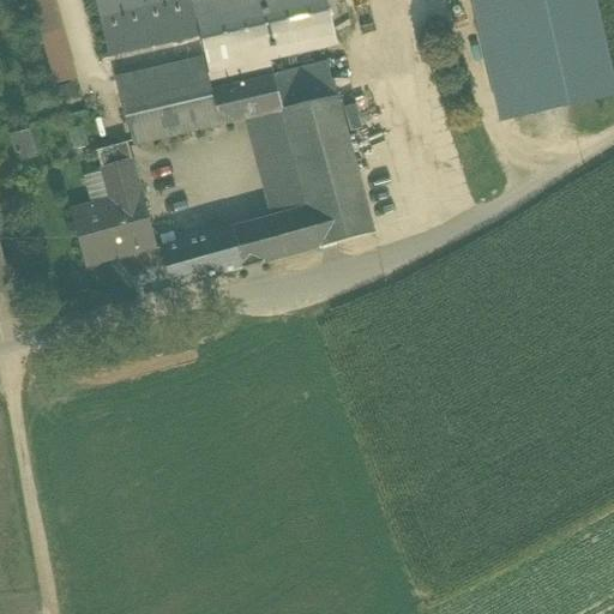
[(35,13),(30,0),(19,0),(24,16),(35,13)]
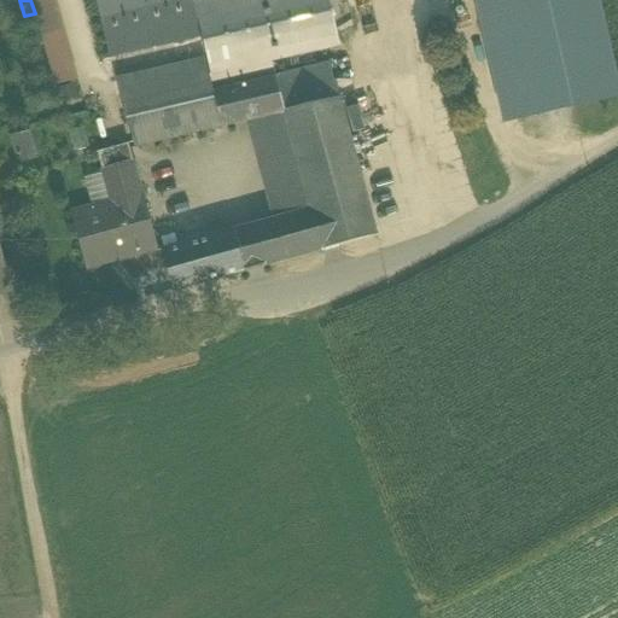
[(30,0),(35,13),(56,86),(74,80),(50,0),(30,0)]
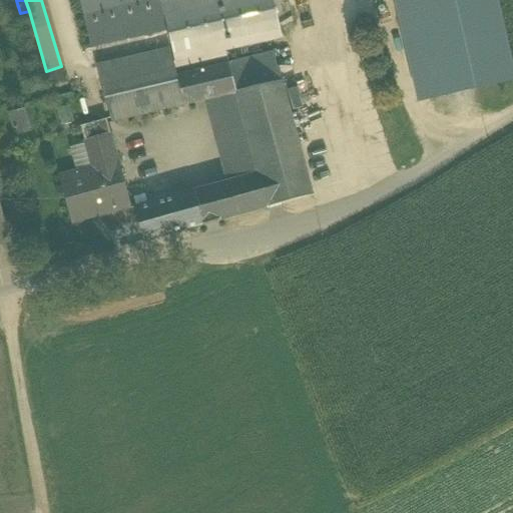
[(78,0),(82,13),(140,0),(78,0)]
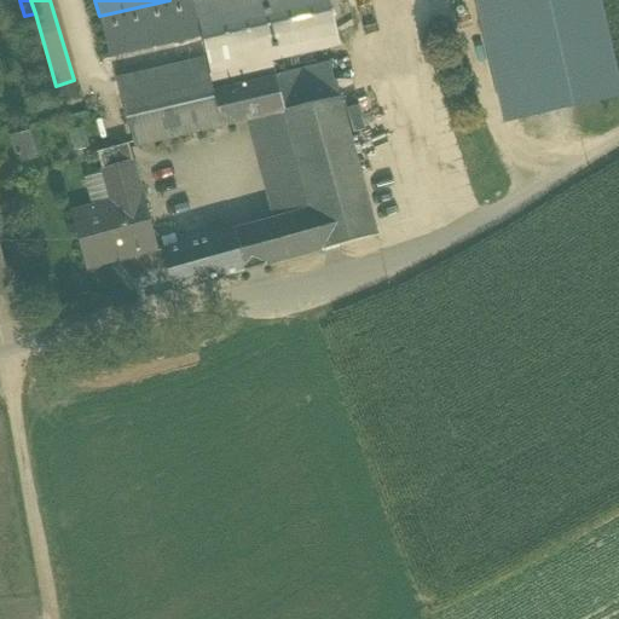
[(201,38),(194,0),(169,0),(99,16),(109,58),(201,38)]
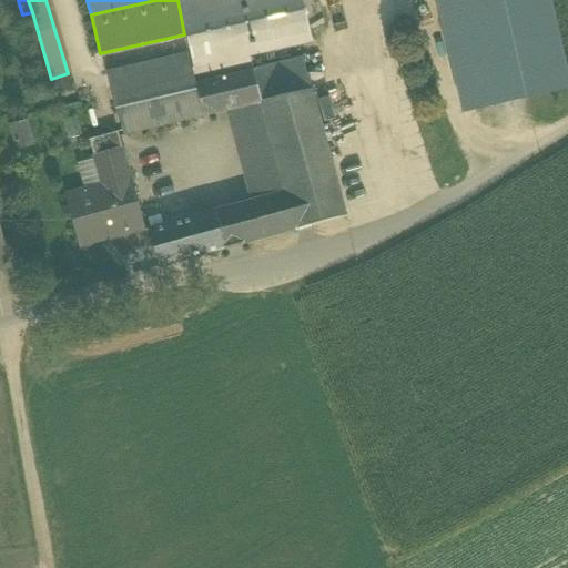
[(122,137),(203,118),(193,84),(253,70),(250,57),(311,42),(301,0),(178,0),(184,34),(189,54),(192,69),(190,69),(186,54),(105,74),(122,137)]
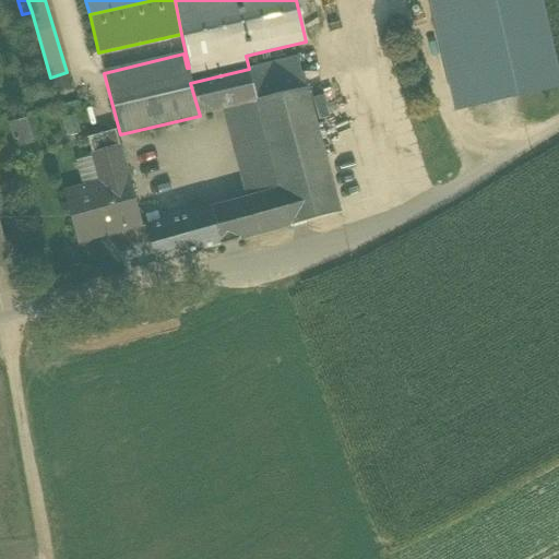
[(449,0),(427,0),(453,113),(473,106),(449,0)]
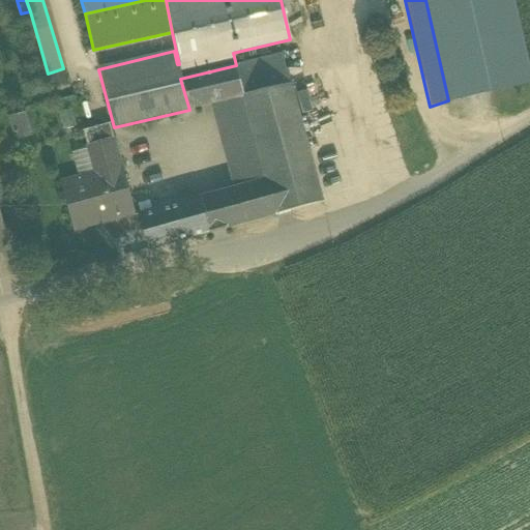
[(510,0),(425,0),(448,100),(529,82),(510,0)]
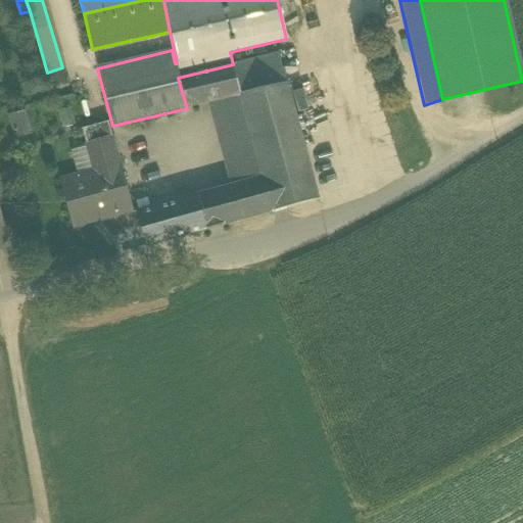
[(174,50),(170,32),(92,49),(97,68),(172,50),(174,50)]
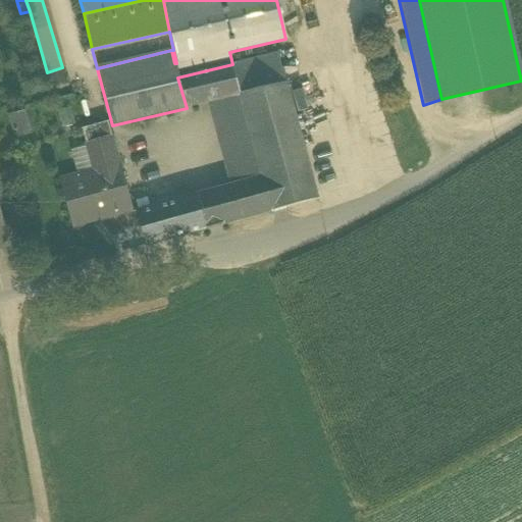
[(230,186),(211,191),(221,226),(318,199),(285,83),(277,54),(232,64),(177,77),(187,108),(207,103),(239,96),(261,176),(230,186)]
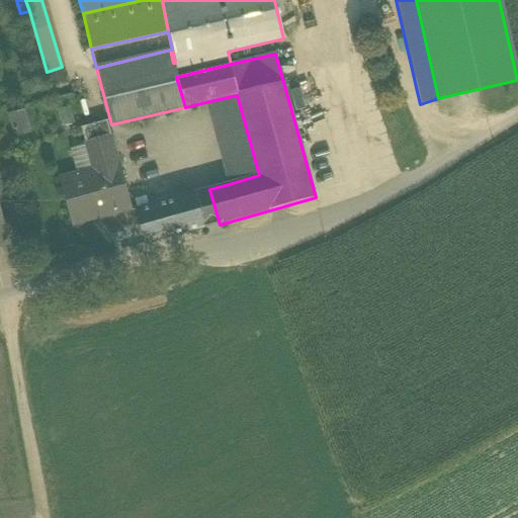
[(205,102),(229,184),(259,175),(237,95),(205,102)]
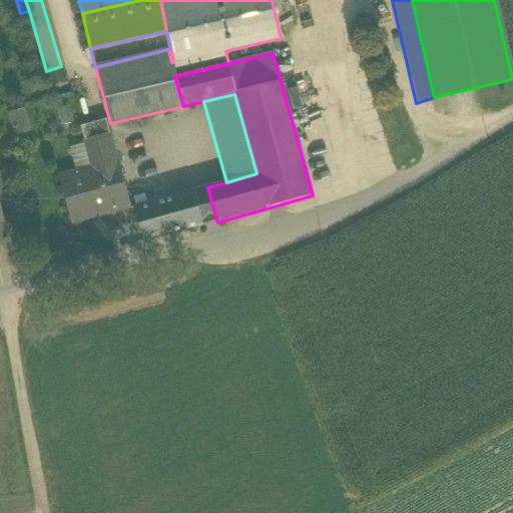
[(69,105),(56,109),(62,126),(74,123),(69,105)]
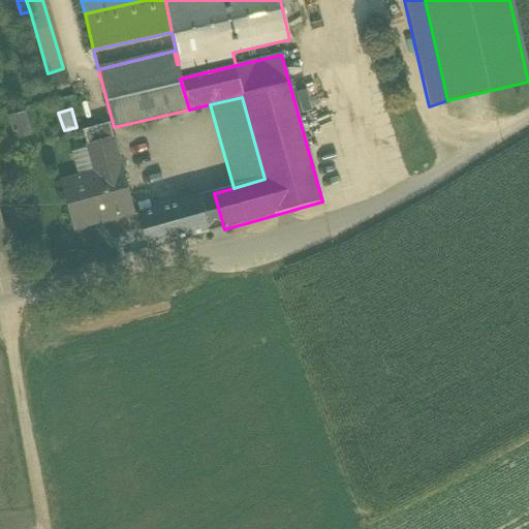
[(26,112),(7,117),(14,141),(32,136),(26,112)]
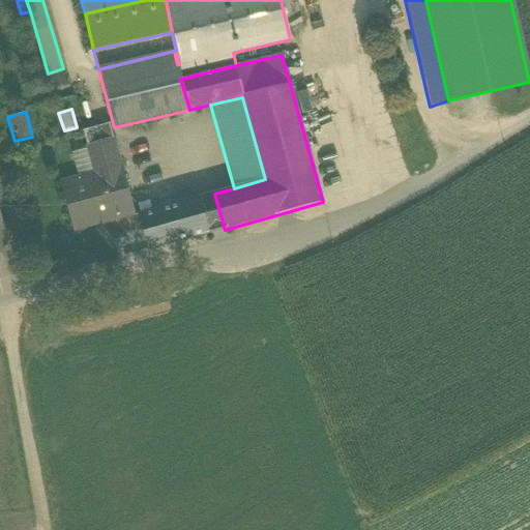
[(83,131),(86,146),(113,139),(109,124),(83,131)]
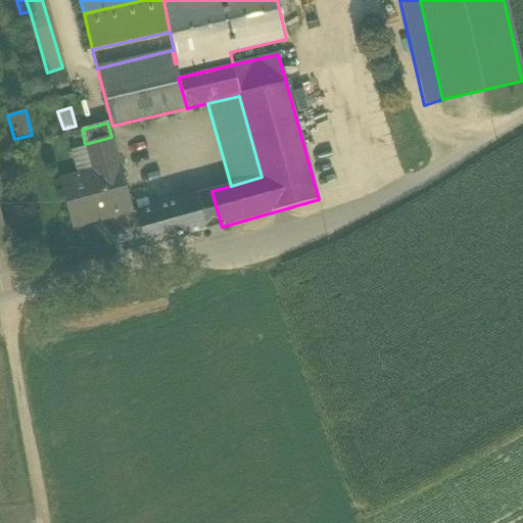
[(59,180),(72,227),(91,222),(90,219),(111,212),(111,214),(131,208),(111,137),(85,144),(86,146),(93,172),(77,176),(59,180)]
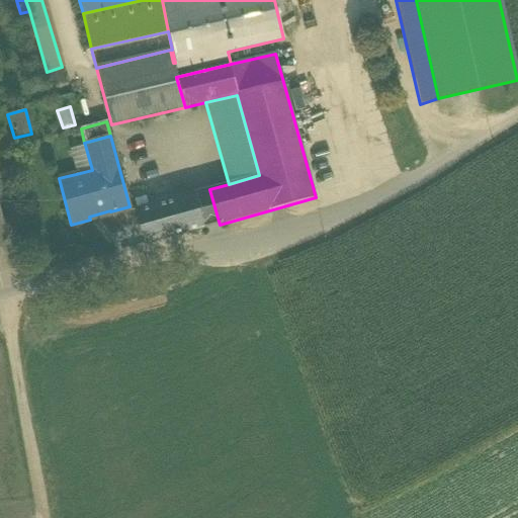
[(76,174),(92,170),(85,145),(69,150),(76,174)]
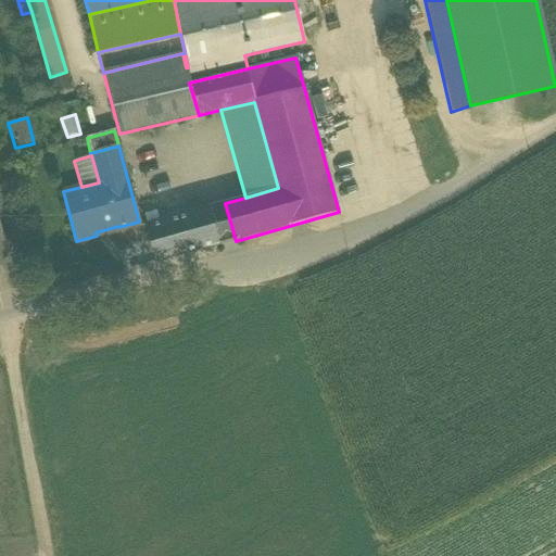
[(222,244),(236,241),(225,203),(211,207),(222,244)]
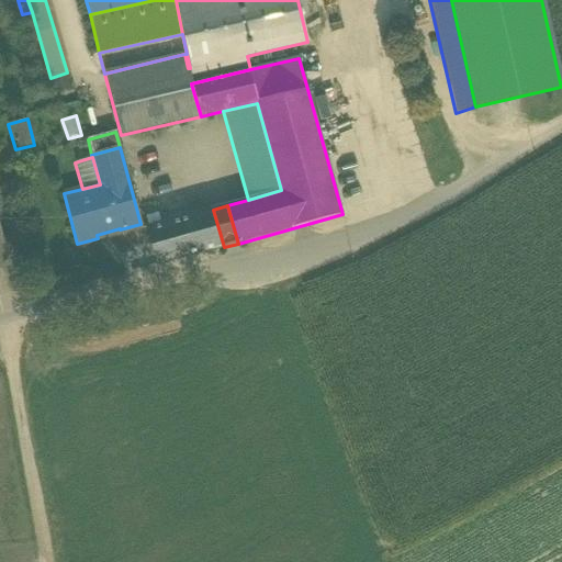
[(157,265),(224,247),(213,210),(147,228),(157,265)]
